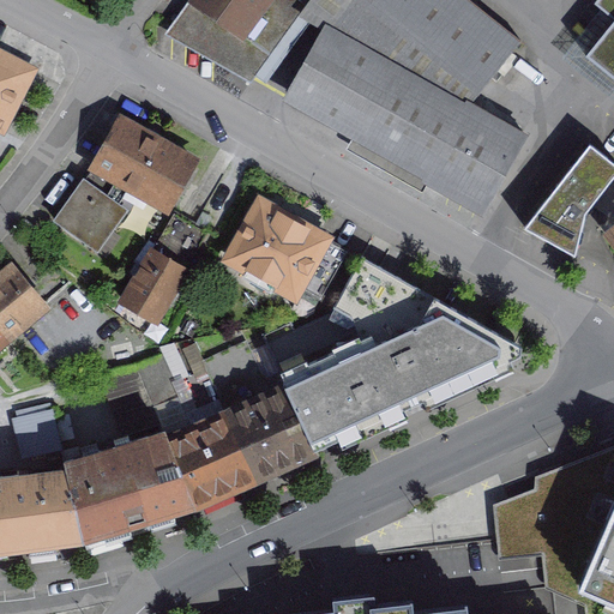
[(256,74),(308,0),(190,0),(170,26),(173,28),(174,26),(187,35),(188,34),(200,43),(202,42),(214,52),(215,49),(228,59),(229,58),(241,66),(241,65),(256,74)]
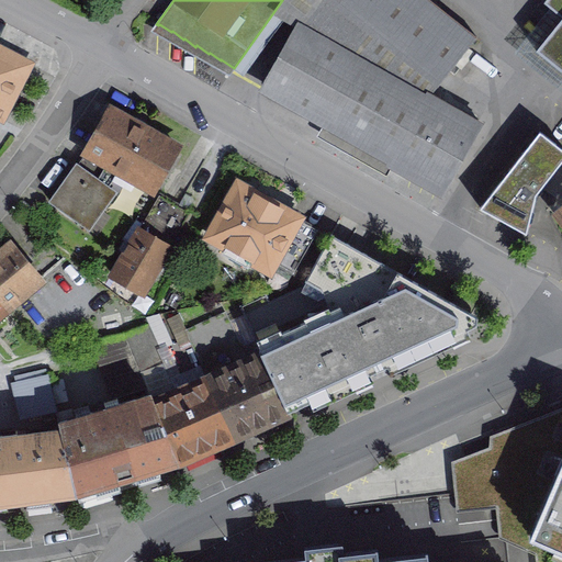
[(430,80),(324,0),(314,0),(266,88),(441,186),(479,120),(447,101),(442,110),(423,99),(430,80)]
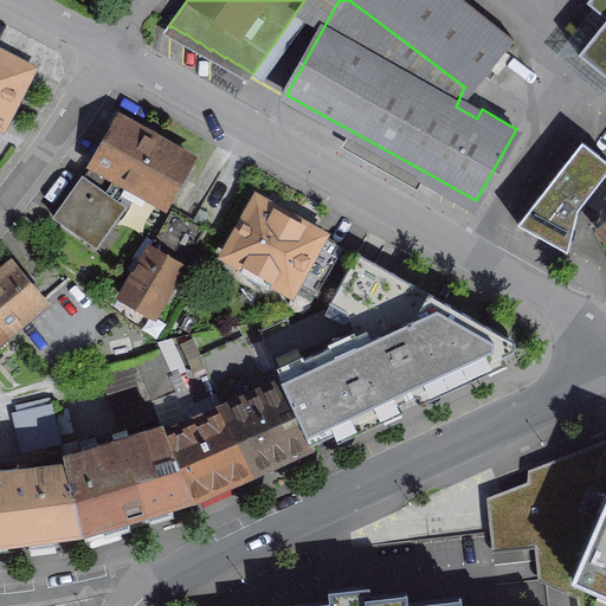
[(349,0),(464,86),(470,91),(513,39),(464,0),(349,0)]
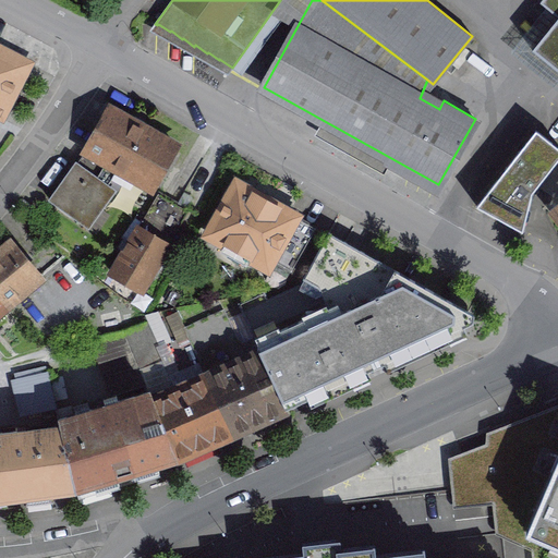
[(557,15),(557,20),(534,49),(557,68),(557,0),(542,0),(541,2),(557,15)]
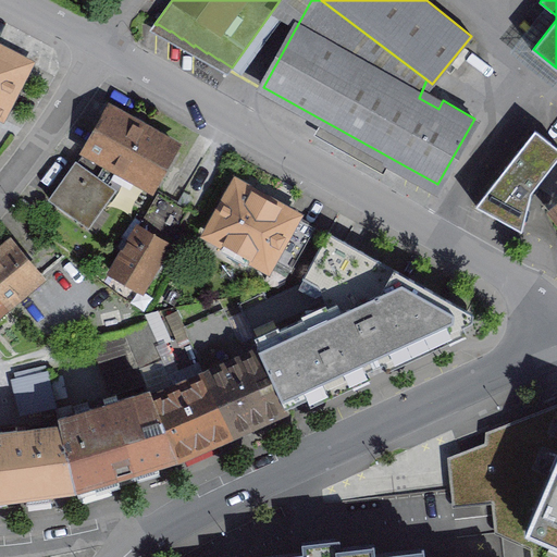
[(0,116),(2,118),(31,63),(0,47),(0,116)]
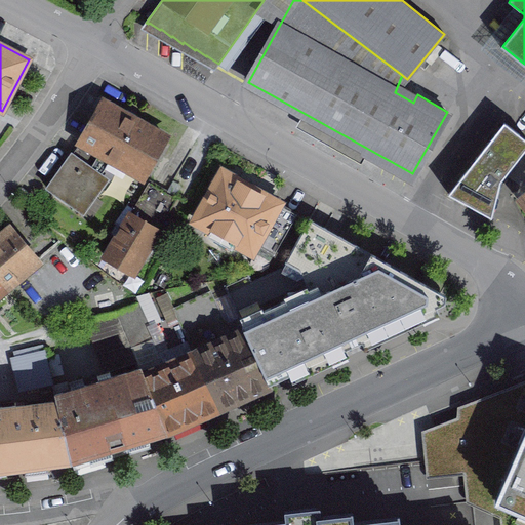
[(166,137),(103,102),(80,143),(111,160),(143,177),(166,137)]
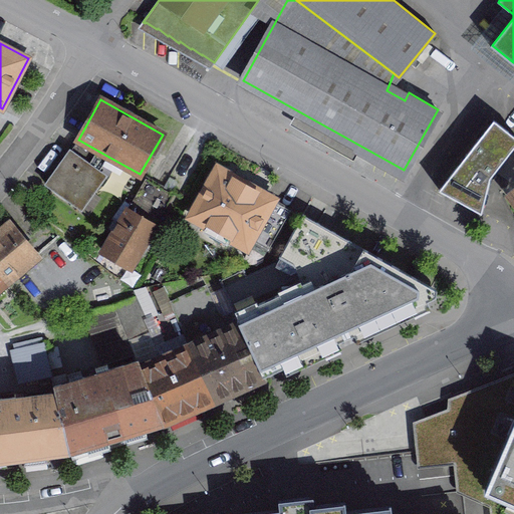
[(513,136),(494,119),(439,190),(481,214),(491,176),(513,147),(513,136)]
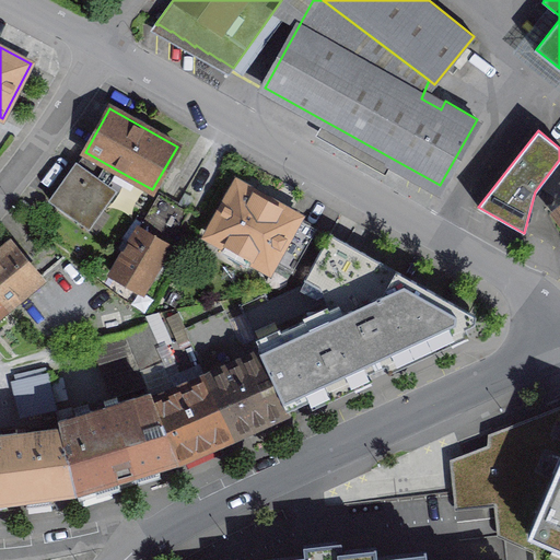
[(85,152),(50,200),(88,228),(120,181),(115,177),(118,171),(85,152)]
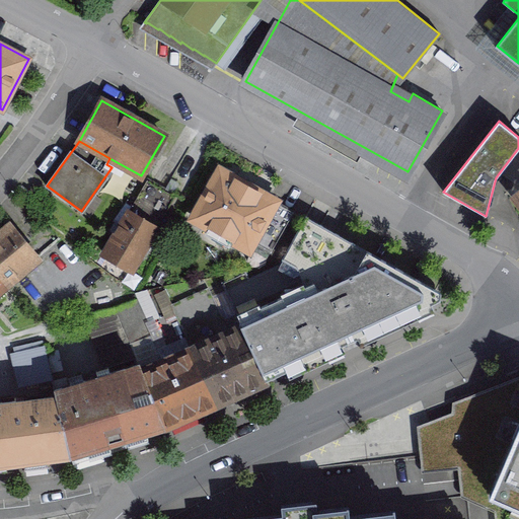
[(220,170),(194,217),(209,225),(205,232),(226,244),(230,237),(248,248),(252,241),(271,251),(294,212),(220,170)]
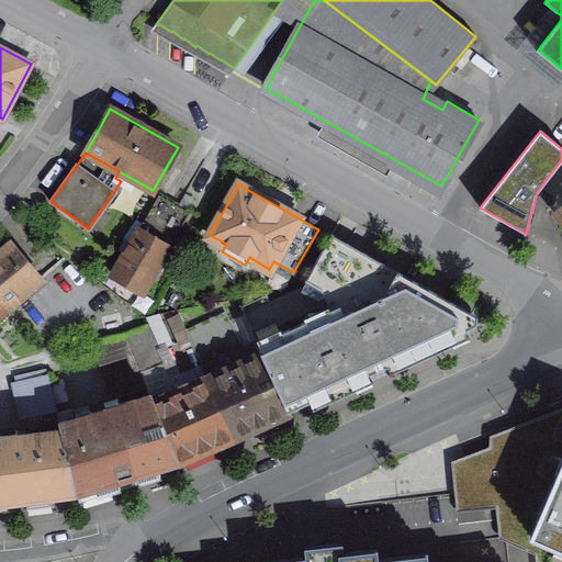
[(159,194),(113,273),(144,291),(190,212),(159,194)]
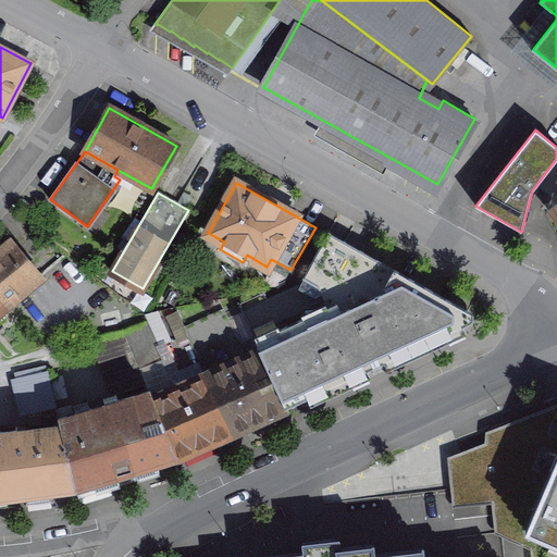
[(327,232),(299,284),(268,298),(263,291),(237,302),(259,351),(285,407),(347,378),(409,349),(472,321),(472,313),(327,232)]
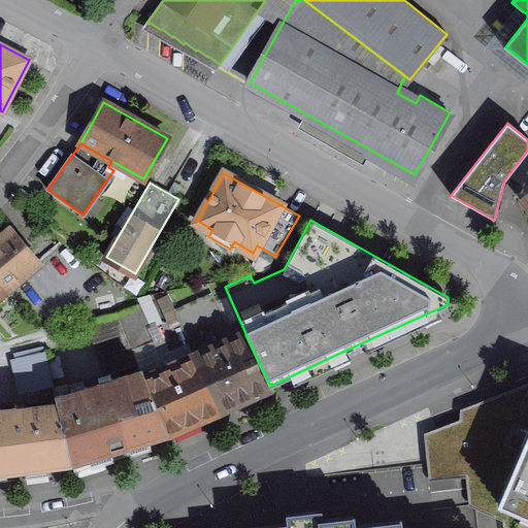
[(12,229),(0,238),(0,283),(5,289),(14,282),(39,261),(12,229)]
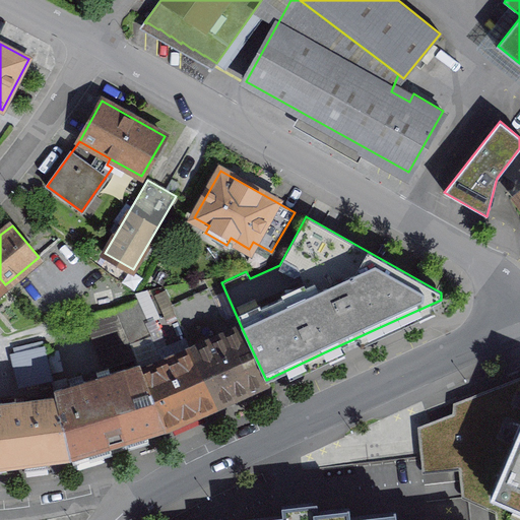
[(60,239),(39,257),(14,277),(43,312),(88,272),(60,239)]
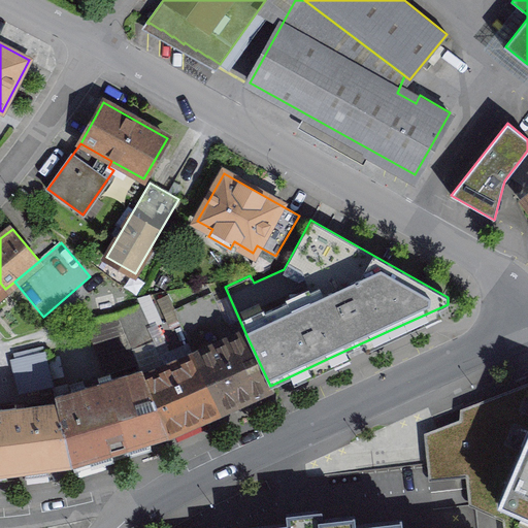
[(174,309),(177,317),(218,407),(270,386),(245,333),(233,339),(211,293),(174,309)]
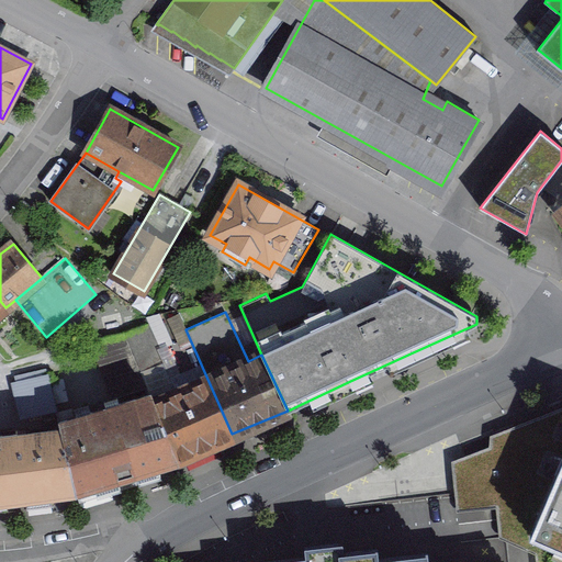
[(232,434),(189,337),(160,350),(178,392),(153,403),(176,460),(204,447),(232,434)]
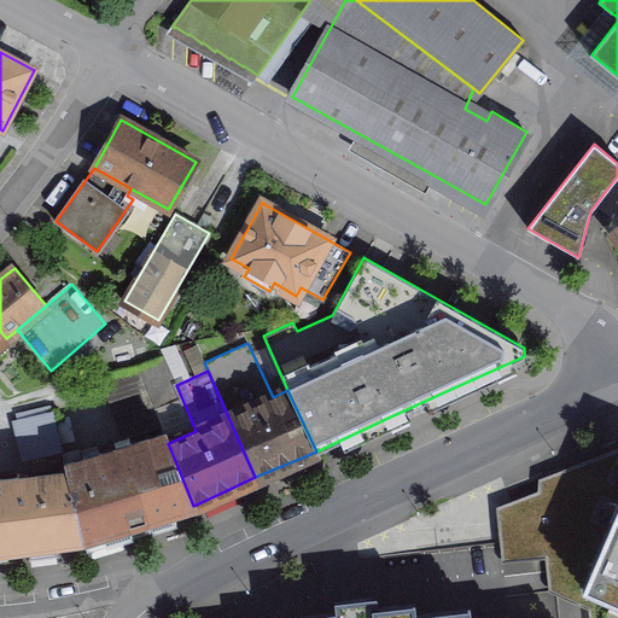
[(68,474),(83,540),(120,529),(157,518),(193,506),(168,443),(164,433),(65,464),(68,474)]
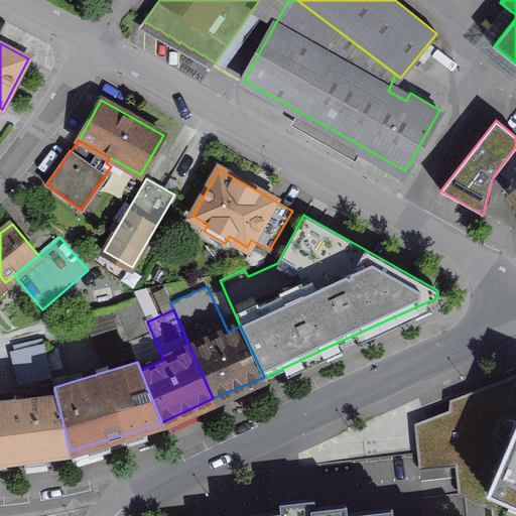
[(515,515),(515,374),(415,415),(421,475),(457,470),(461,499),(492,513),(492,515),(515,515)]
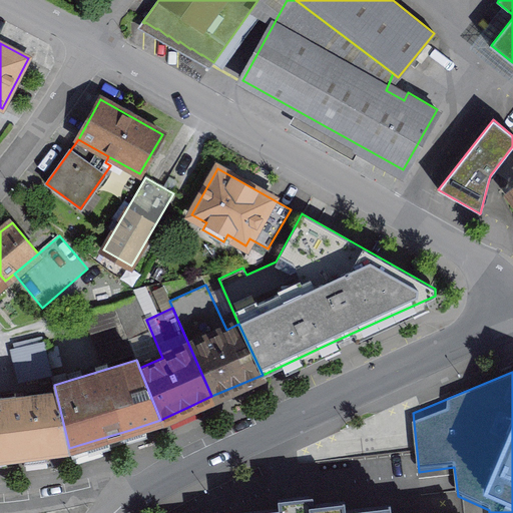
[(0,457),(33,453),(69,448),(56,394),(16,399),(16,393),(0,395),(0,457)]
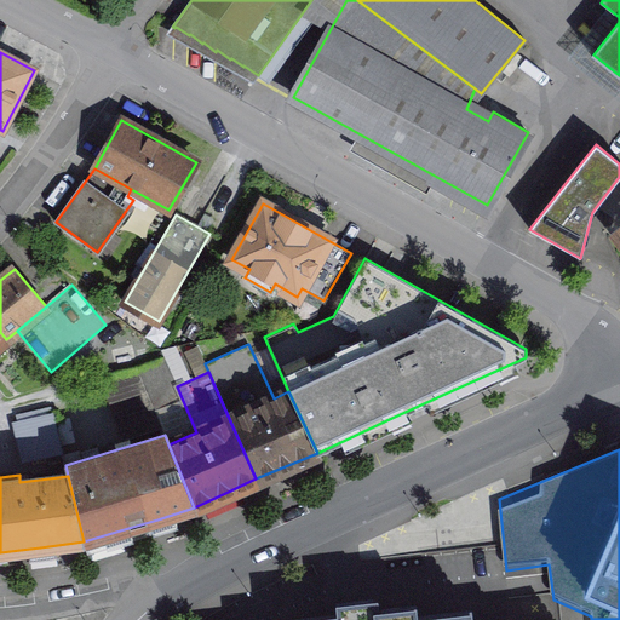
[(489,619),(488,608),(437,613),(436,602),(291,616),(291,619),(489,619)]
